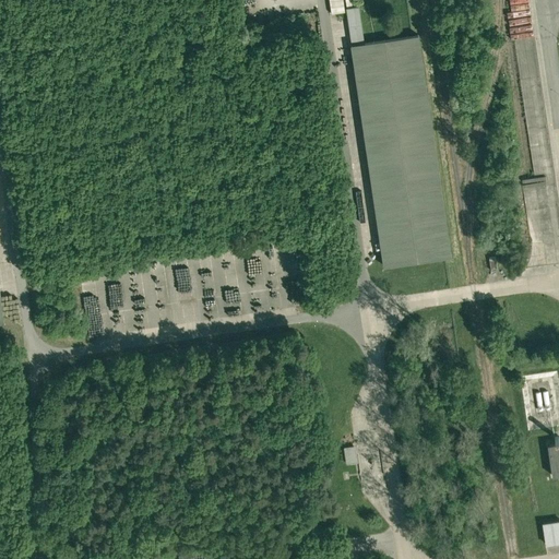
[(345,11),(351,48),(364,46),(358,9),(345,11)]
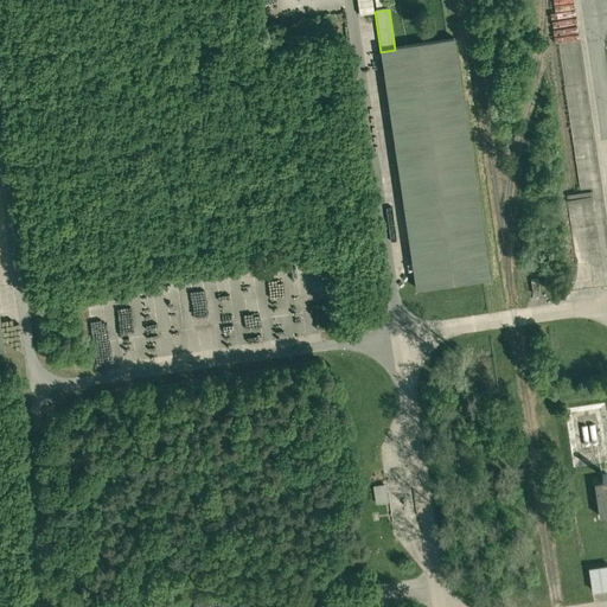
[(381,52),(378,52),(411,275),(414,294),(489,282),(453,42),(395,50),(381,52)]
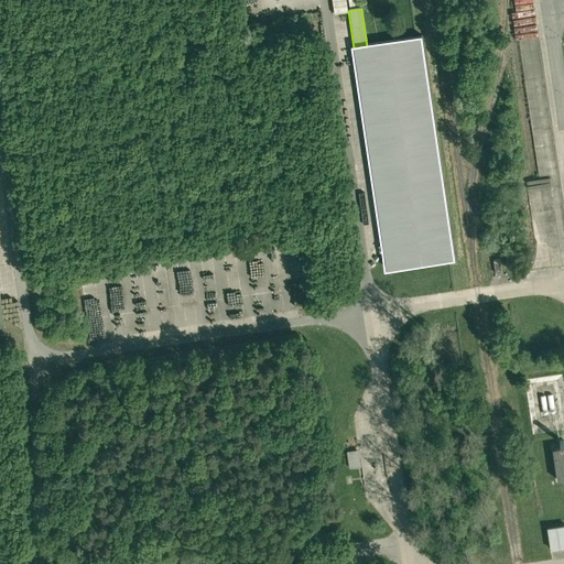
[(495,275),(501,274),(499,262),(492,263),(495,275)]
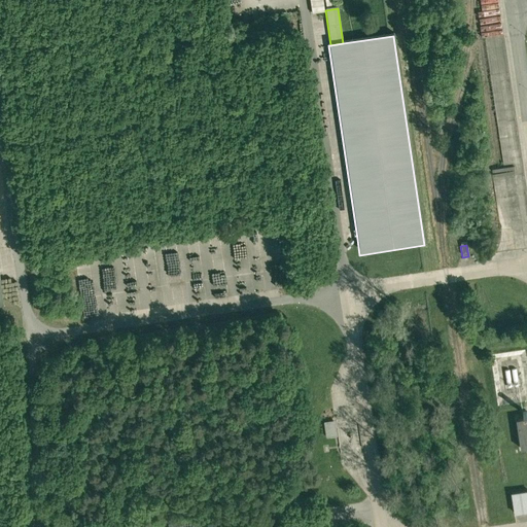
[(526,421),(525,413),(522,414),(515,415),(516,423),(513,423),(517,453),(526,451),(526,421)]
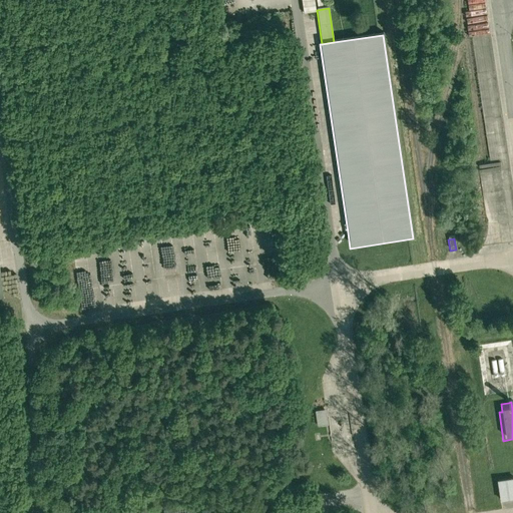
[(327,426),(325,411),(314,413),(316,423),(316,427),(321,427),(327,426)]
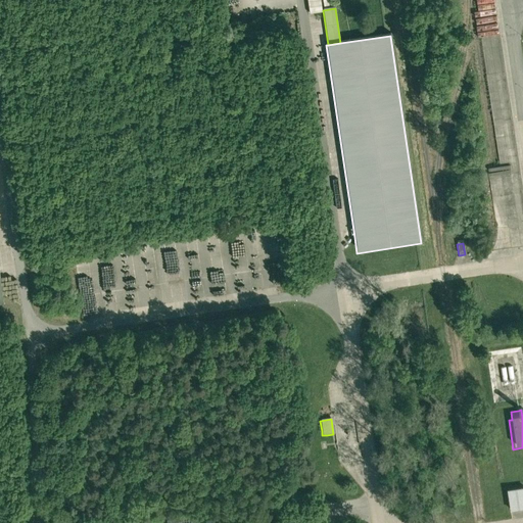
[(522,489),(507,492),(509,512),(510,512),(522,510),(522,489)]
